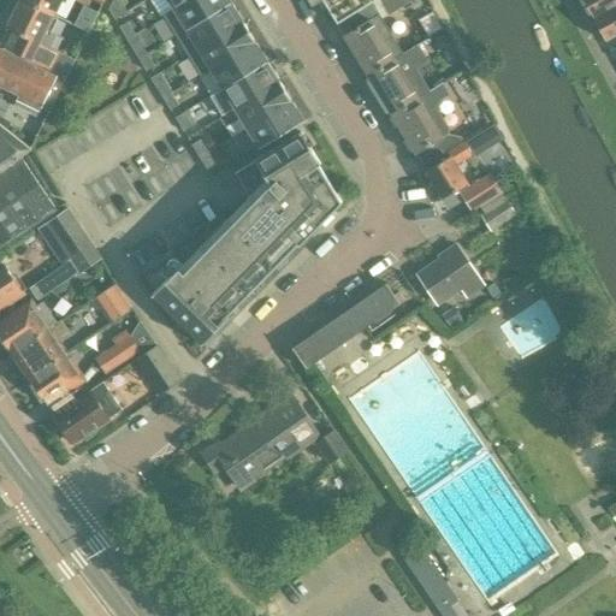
[(12,31),(4,48),(52,71),(49,75),(55,77),(63,81),(73,60),(60,53),(40,43),(53,17),(21,0),(6,28),(12,31)]
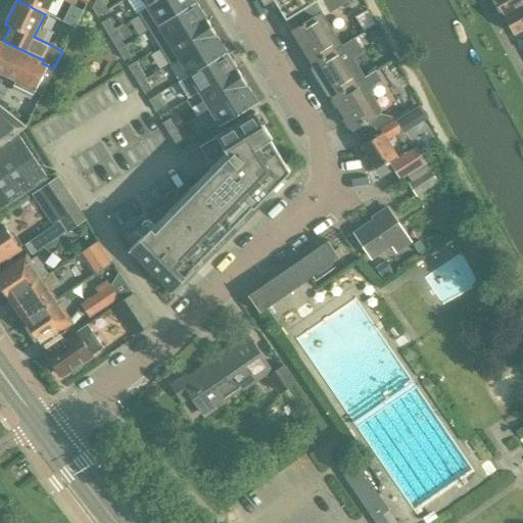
[(16,0),(17,0),(45,14),(52,0),(16,0)]
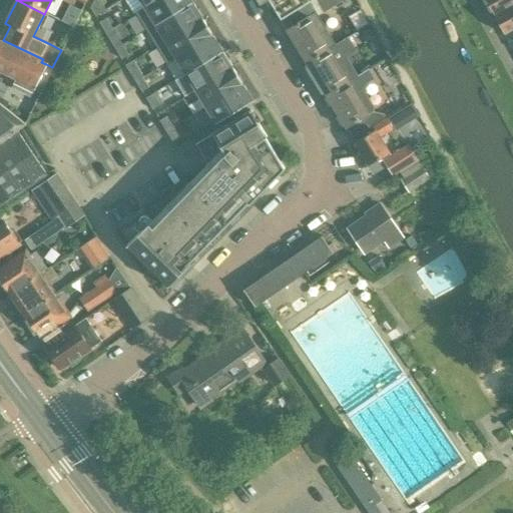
[(106,10),(99,0),(94,0),(90,8),(95,17),(106,10)]
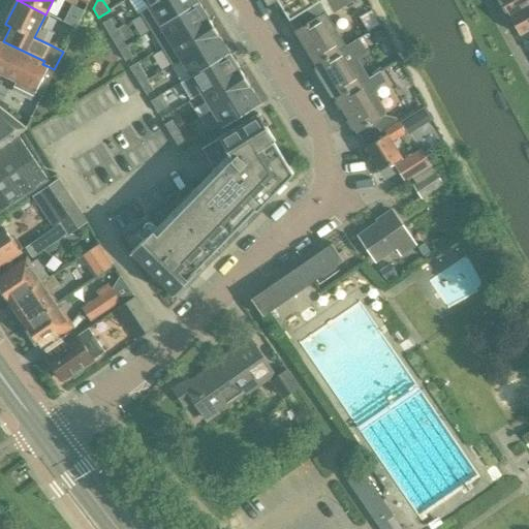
[(151,31),(198,2),(196,0),(164,0),(141,14),(150,30),(151,31)]
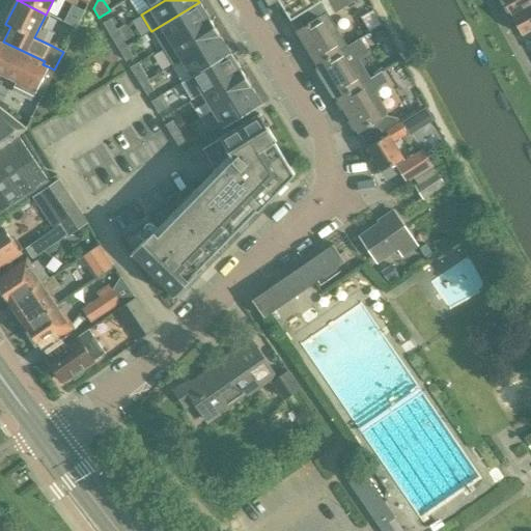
[(141,15),(165,0),(143,0),(149,8),(141,14),(141,15)]
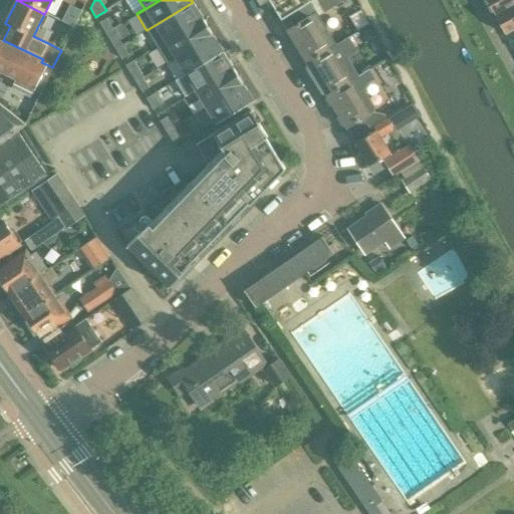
[(268,0),(281,20),(291,14),(310,2),(313,0),(268,0)]
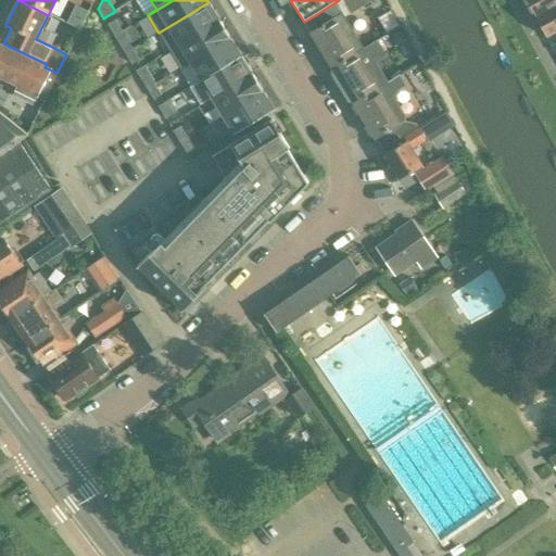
[(367,0),(342,0),(348,8),(355,10),(369,1),(367,0)]
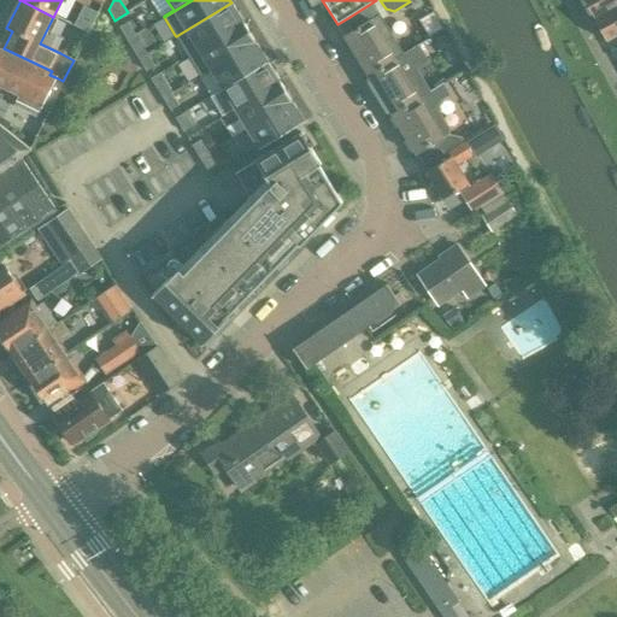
[(616,0),(583,0),(593,18),(616,4),(616,0)]
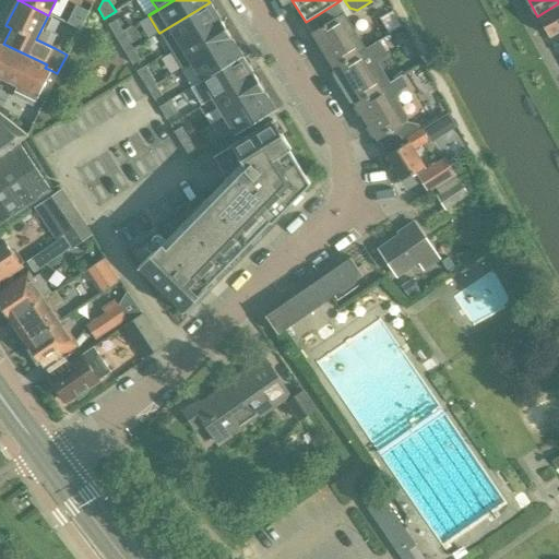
[(170,51),(221,21),(210,2),(159,33),(166,43),(170,51)]
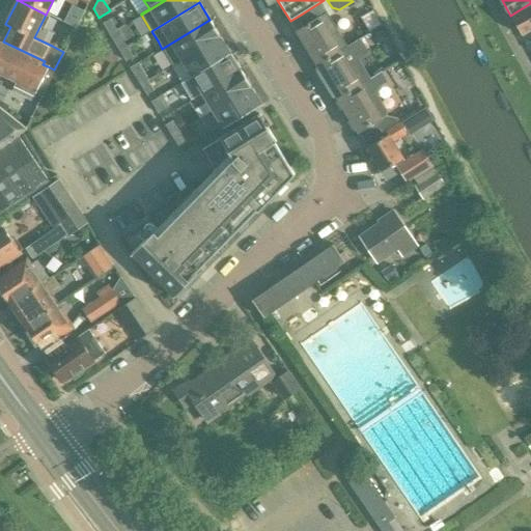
[(307,24),(296,31),(316,64),(347,47),(327,12),(327,11),(320,2),(301,15),(307,24)]
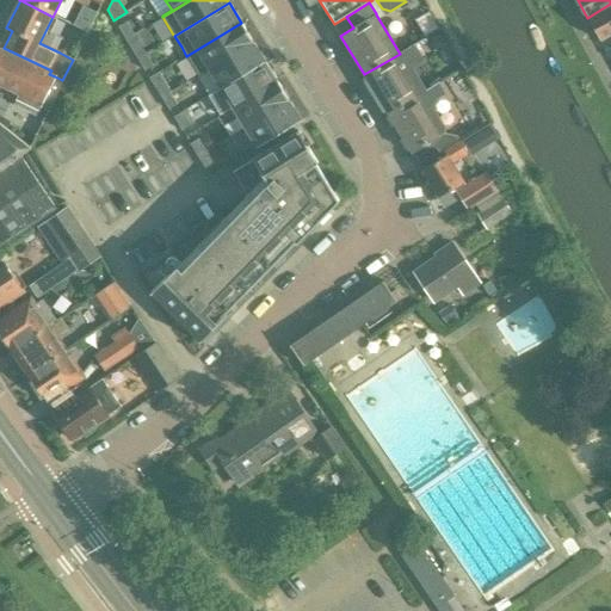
[(610,4),(587,18),(602,42),(610,36),(610,4)]
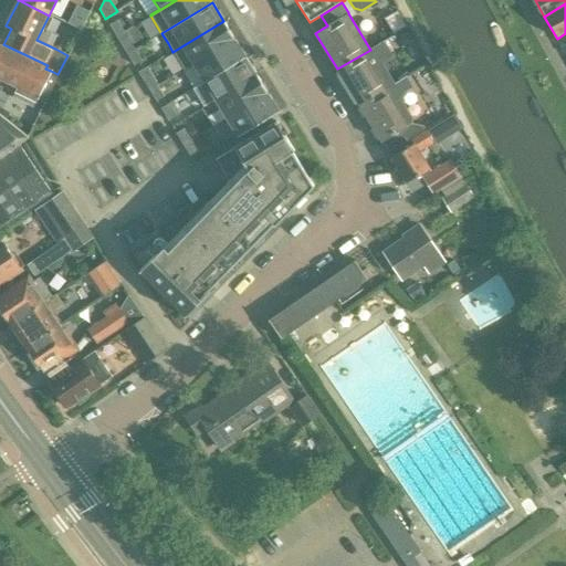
[(117,21),(109,25),(116,37),(124,32),(117,21)]
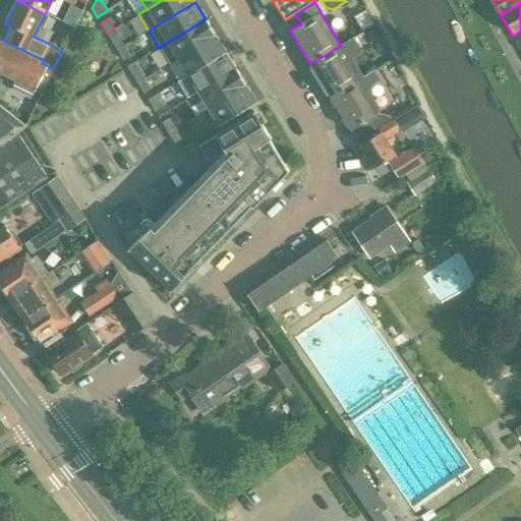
[(169,64),(216,36),(206,19),(159,48),(164,56),(169,64)]
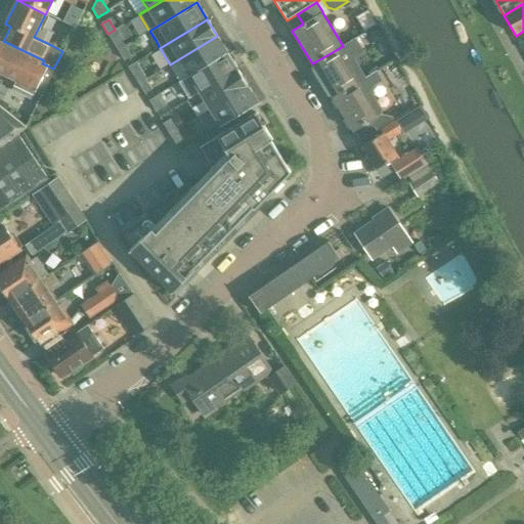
[(117,28),(115,30),(107,34),(116,46),(124,41),(117,28)]
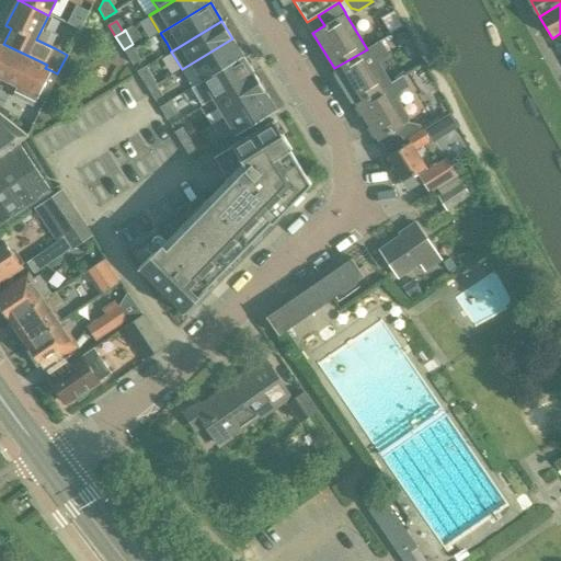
[(202,82),(243,57),(232,38),(182,69),(183,70),(192,65),(195,69),(202,82)]
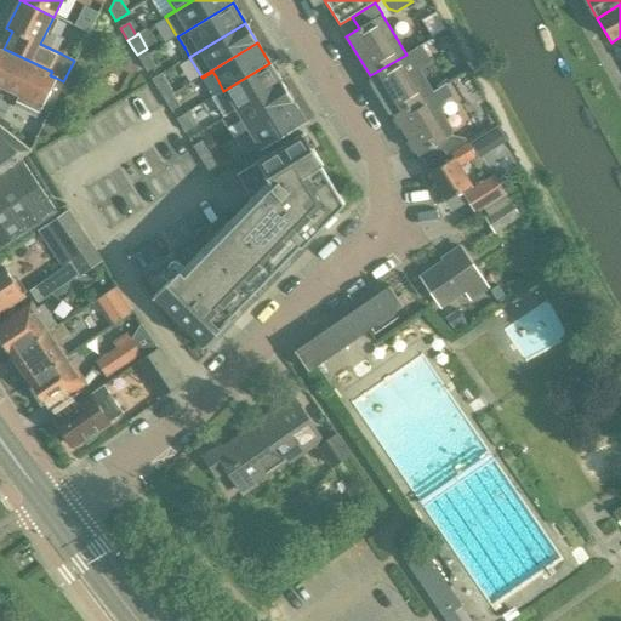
[(406,55),(370,75),(393,114),(432,91),(420,70),(432,63),(421,46),(406,55)]
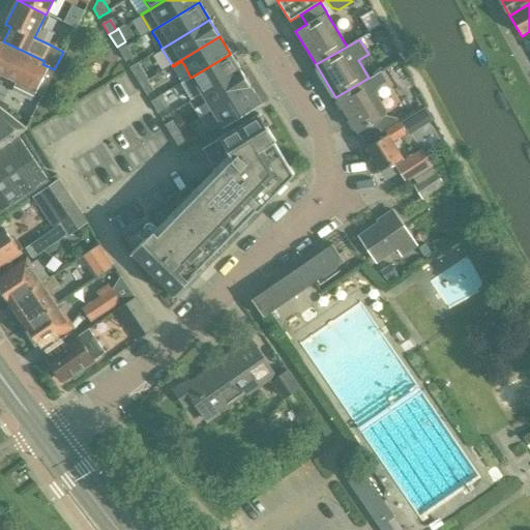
[(0,74),(17,82),(15,86),(33,96),(35,91),(41,94),(54,69),(48,66),(42,64),(0,42),(0,74)]
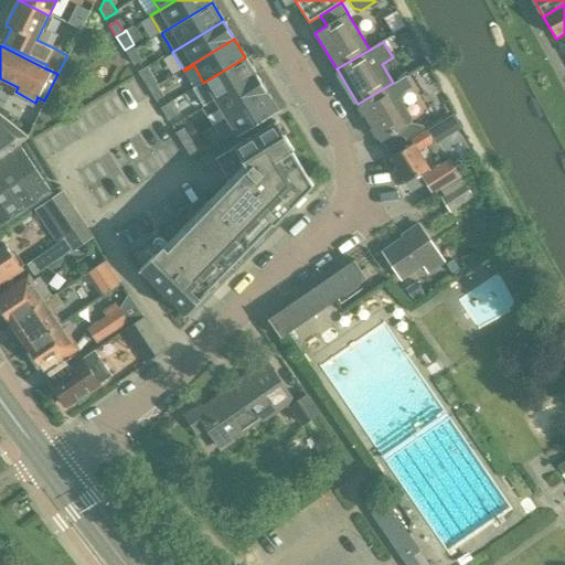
[(142,61),(135,50),(127,54),(134,65),(142,61)]
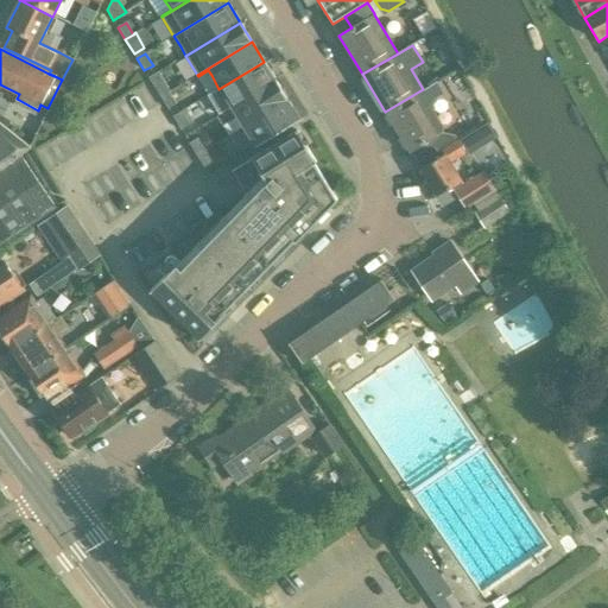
[(276,81),(264,62),(219,89),(232,108),(276,81)]
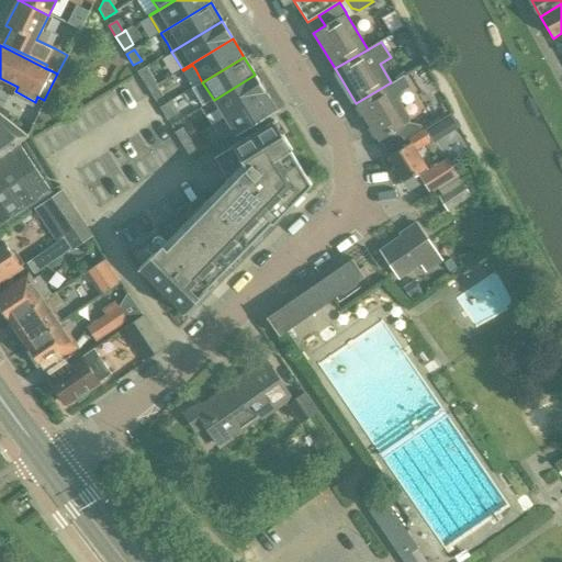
[(146,67),(137,72),(148,90),(157,86),(158,85),(146,67)]
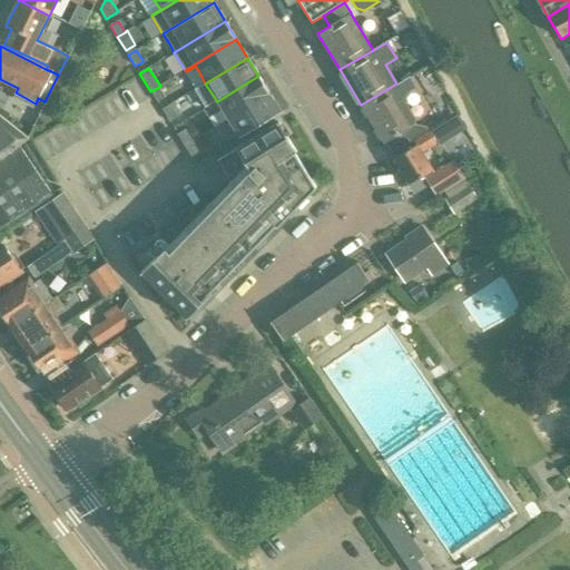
[(228,119),(269,94),(258,76),(217,101),(228,119)]
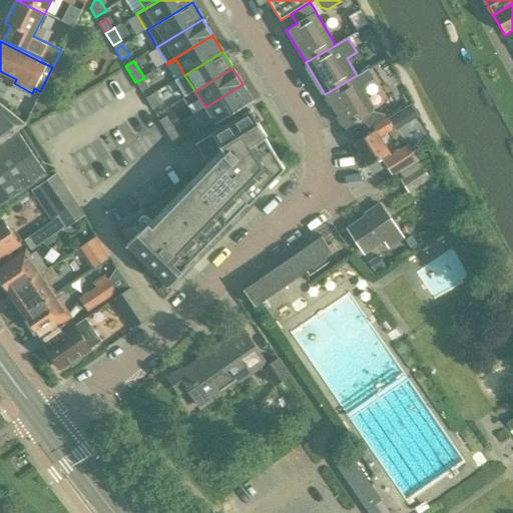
[(357,75),(325,94),(346,129),(347,128),(353,138),(386,118),(384,114),(374,112),(375,108),(365,92),(367,85),(375,80),(369,70),(358,76),(357,75)]
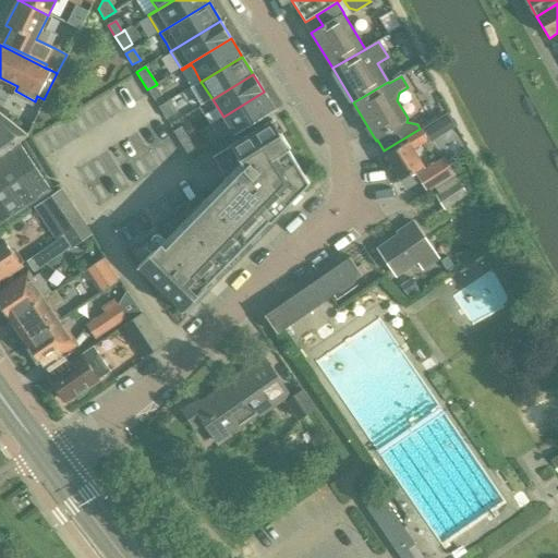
[(162,96),(156,85),(147,89),(155,100),(162,96)]
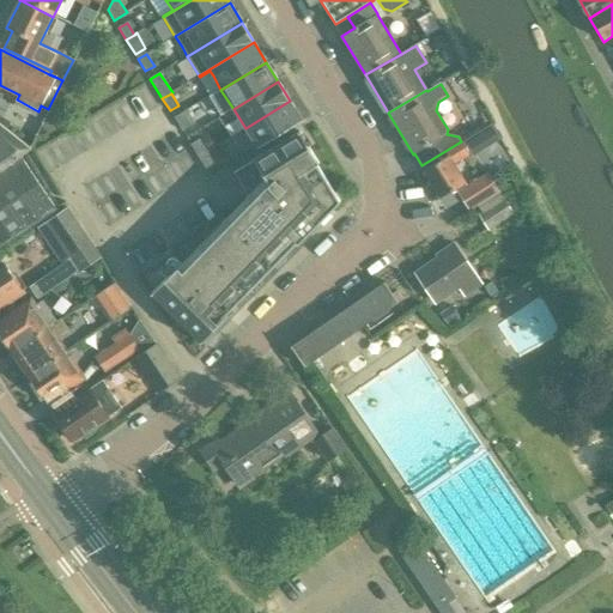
[(258,149),(303,121),(290,101),(246,128),(258,149)]
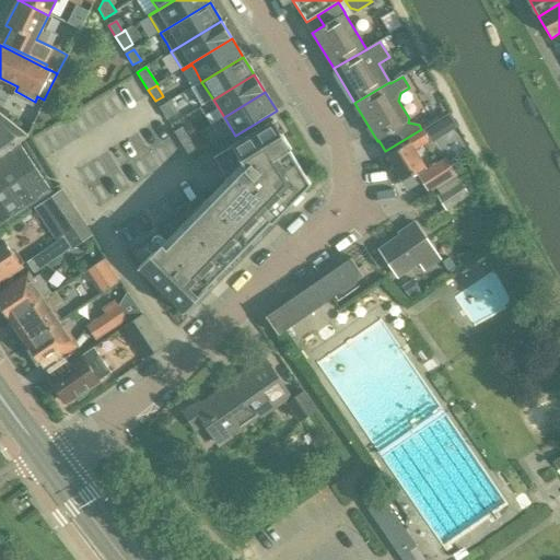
[(178,113),(171,101),(159,107),(166,120),(178,113)]
